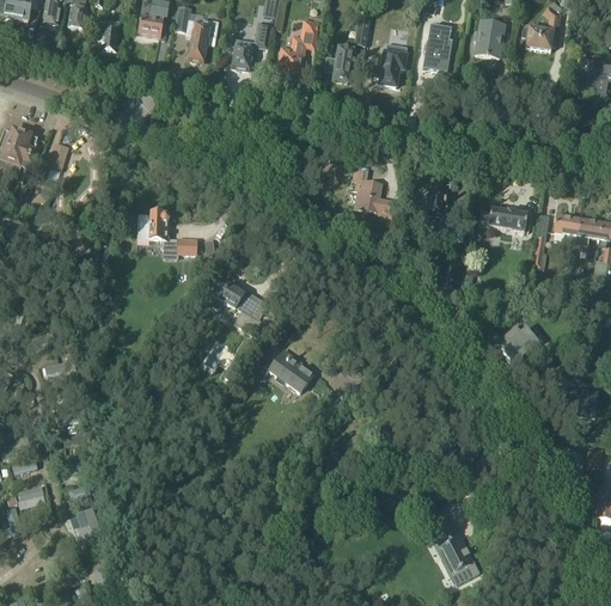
[(0,0),(0,4),(0,14),(13,17),(16,0),(0,0)]
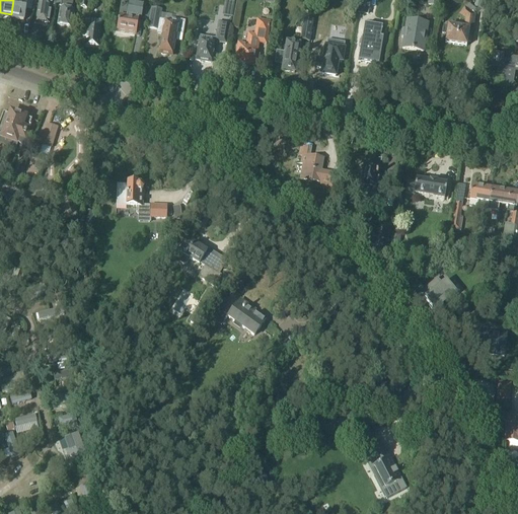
[(13,0),(11,14),(24,16),(27,0),(13,0)]
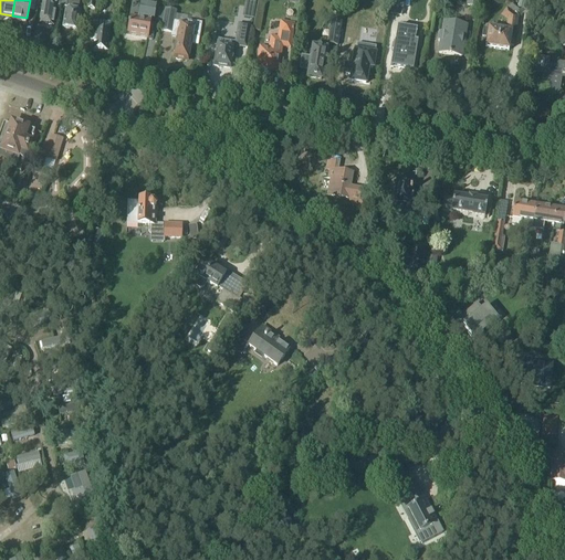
[(44,0),(44,2),(43,1),(41,19),(54,21),(56,1),(62,2),(62,0),(44,0)]
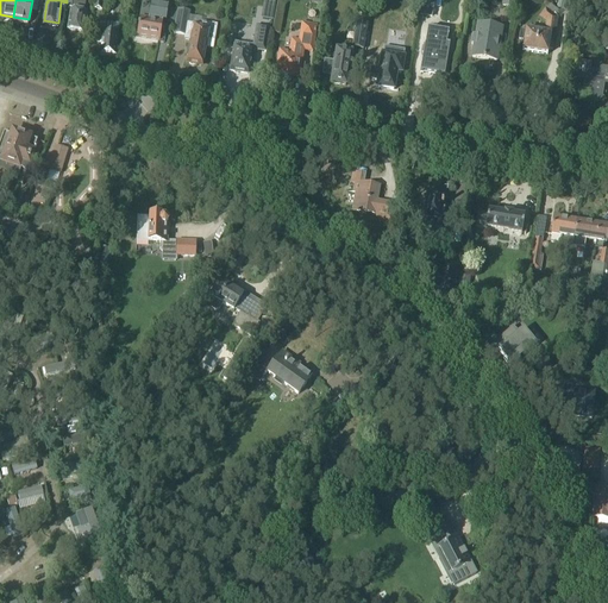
[(73,4),(69,23),(69,25),(83,26),(87,8),(85,7),(86,0),(67,0),(67,2),(73,4)]
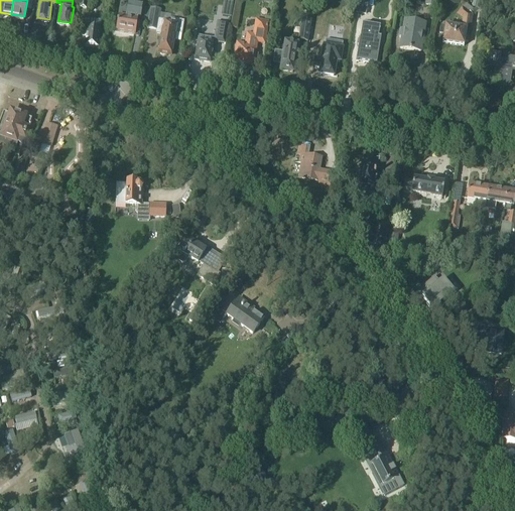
[(120,0),(116,27),(136,30),(138,16),(138,14),(140,14),(142,1),(134,0),(127,0),(127,1),(120,0)]
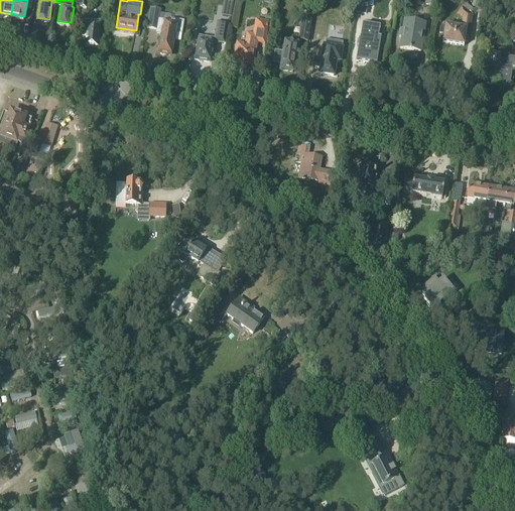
[(235,0),(233,11),(240,13),(243,0),(235,0)]
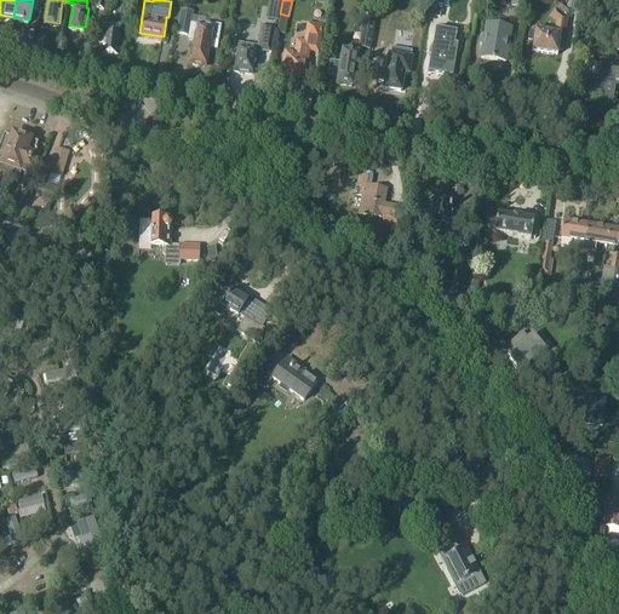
[(429,0),(428,11),(441,13),(442,0),(429,0)]
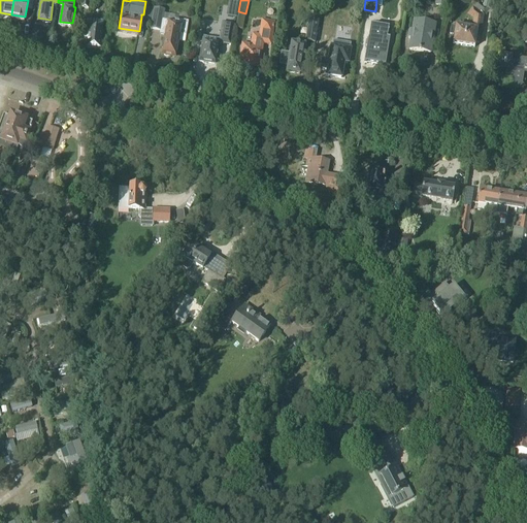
[(472,26),(460,24),(455,23),(453,39),(474,43),(475,38),(479,39),(483,11),(482,11),(472,4),(468,11),(473,15),(472,26)]
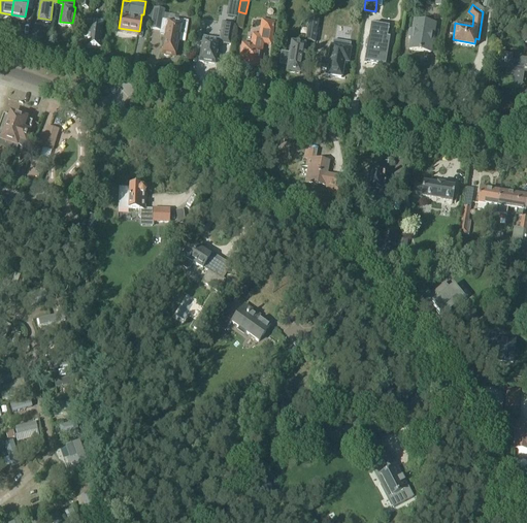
[(175,18),(164,15),(165,6),(155,5),(152,25),(162,27),(161,32),(166,33),(163,51),(176,53),(178,42),(180,32),(186,33),(189,18),(176,15),(175,18)]
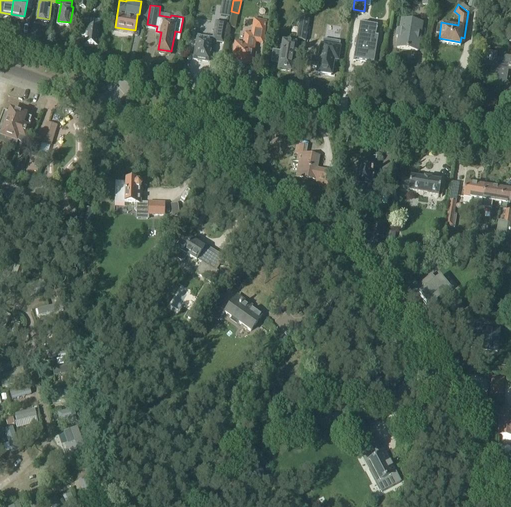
[(229,24),(236,25),(238,13),(231,11),(229,24)]
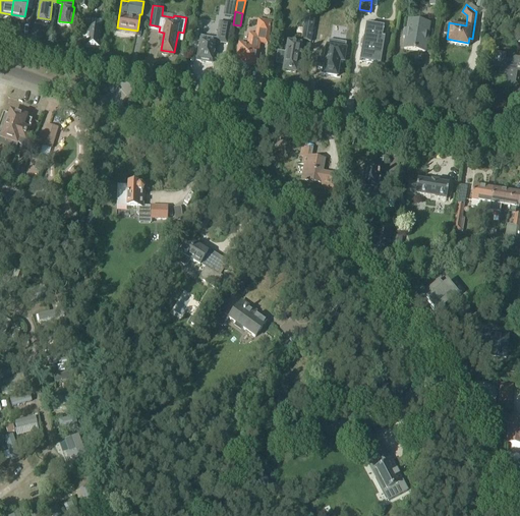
[(311,39),(314,19),(315,16),(306,14),(302,37),(311,39)]
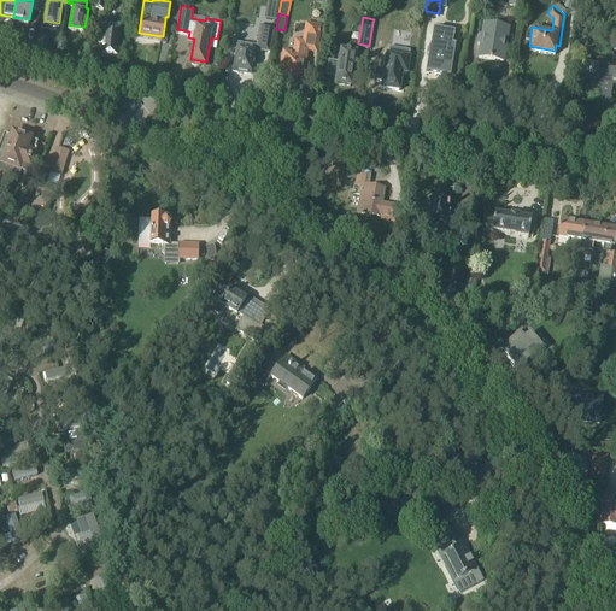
[(99,37),(104,39),(103,51),(118,52),(122,21),(101,18),(99,37)]
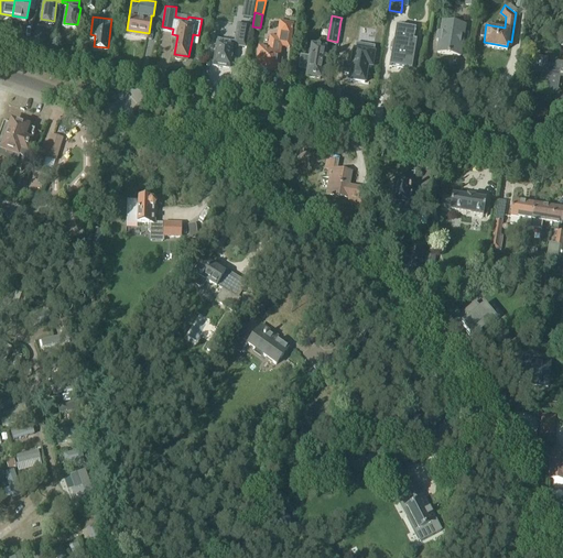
[(290,44),(293,21),(293,20),(282,18),(279,20),(277,34),(270,33),(268,44),(259,43),(256,64),(262,66),(261,68),(263,70),(268,72),(270,70),(271,67),(277,68),(281,43),(290,44)]
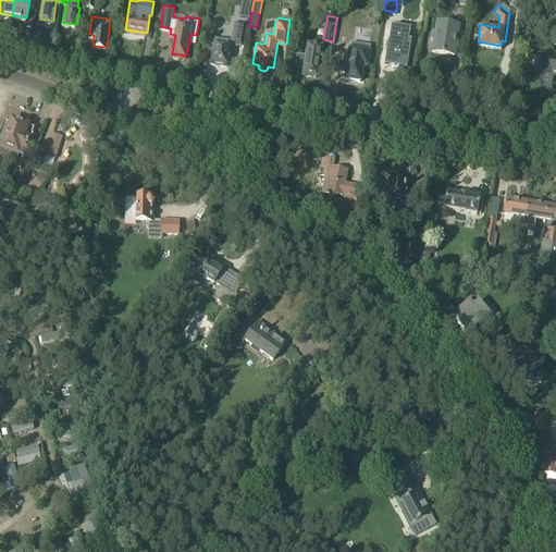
[(457,31),(459,21),(436,17),(435,27),(433,27),(431,36),(434,36),(432,48),(454,51),(456,39),(454,39),(456,31),(457,31)]
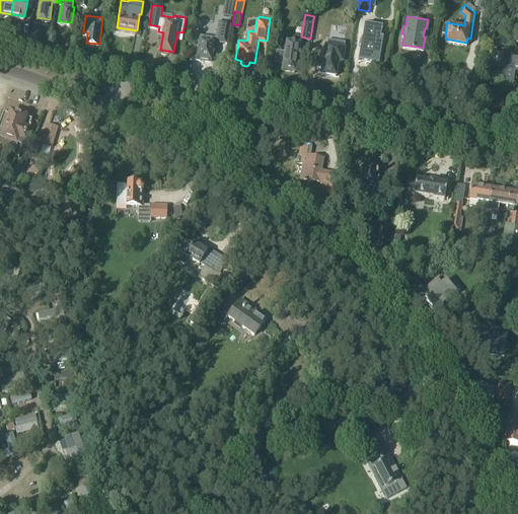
[(359,58),(379,62),(382,45),(381,45),(379,45),(381,34),(382,26),(381,26),(364,23),(363,34),(359,58)]
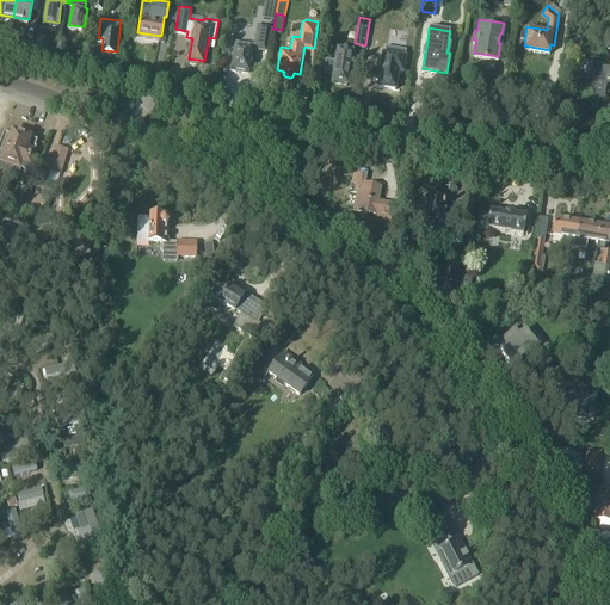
[(253,63),(257,41),(236,37),(232,66),(250,68),(250,62),(253,63)]
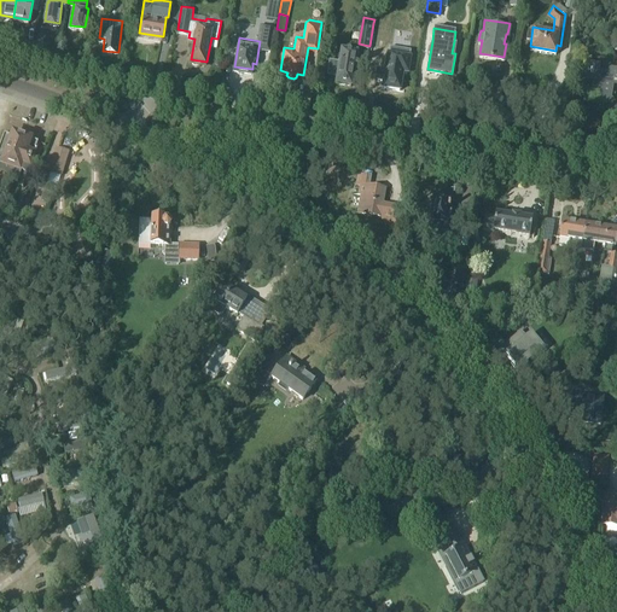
[(358,64),(360,52),(358,52),(358,50),(343,47),(341,58),(330,57),(327,73),(338,75),(337,80),(351,82),(355,64),(358,64)]
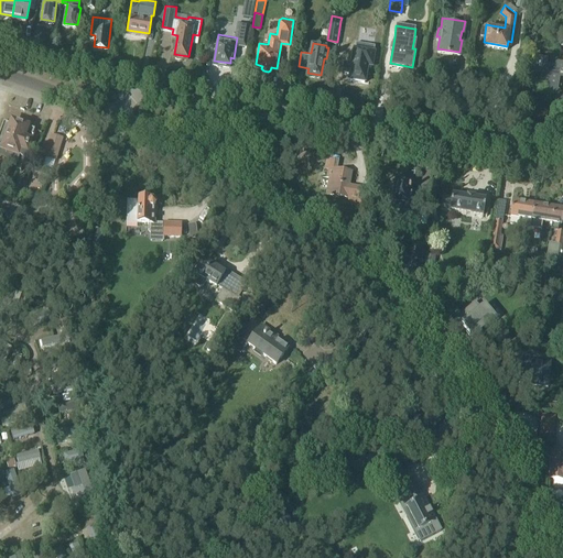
[(372,65),(376,50),(355,46),(353,63),(346,62),(344,69),(350,70),(350,76),(365,78),(368,64),(372,65)]
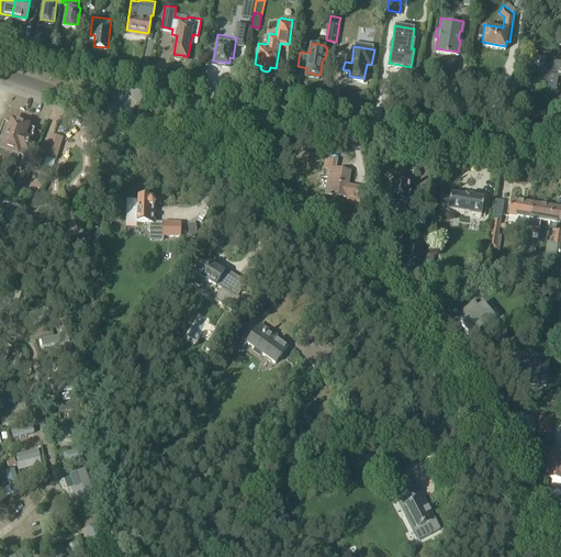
[(542,87),(556,89),(559,74),(560,74),(560,57),(554,56),(553,60),(546,59),(547,54),(535,52),(531,69),(545,71),(542,87)]
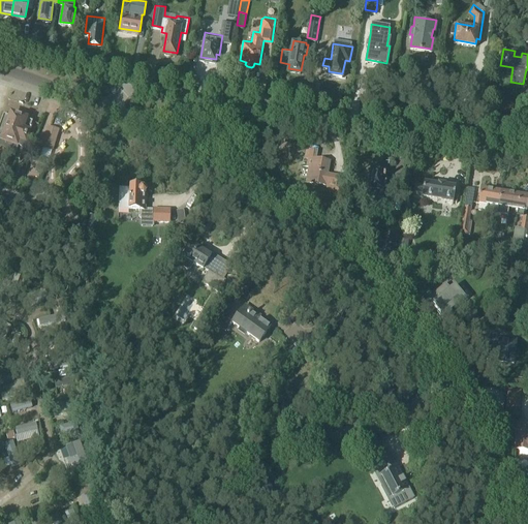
[(0,146),(16,152),(14,154),(20,156),(21,153),(24,145),(26,140),(29,129),(33,118),(27,116),(24,115),(23,113),(17,111),(14,112),(11,111),(8,110),(7,113),(4,111),(0,122),(0,146)]
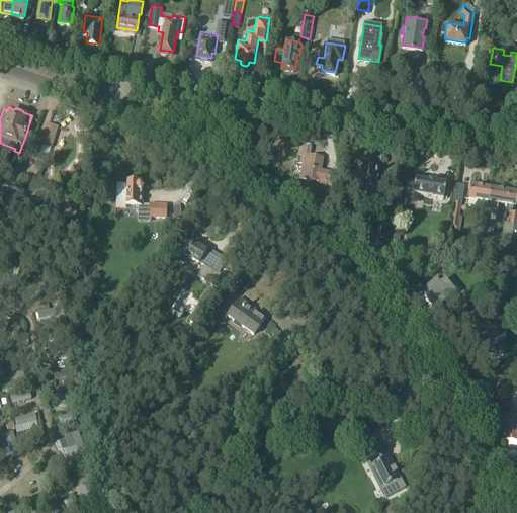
[(36,164),(42,165),(44,161),(38,160),(45,140),(53,143),(58,125),(49,122),(36,164)]
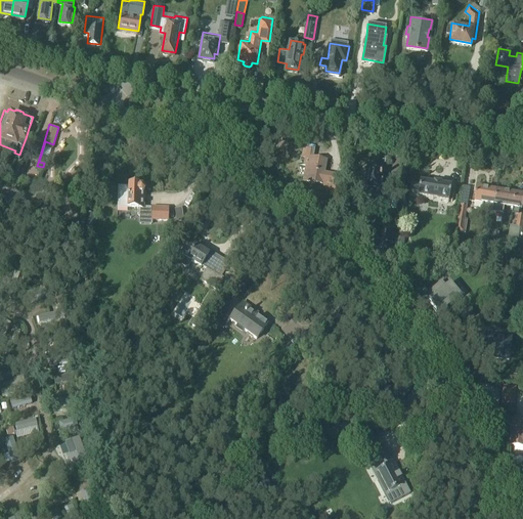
[(340,191),(342,181),(334,179),(335,171),(325,169),(328,157),(313,155),(315,145),(304,144),(302,153),(306,154),(305,162),(306,162),(304,177),(324,181),(323,186),(332,187),(331,190),(340,191)]
